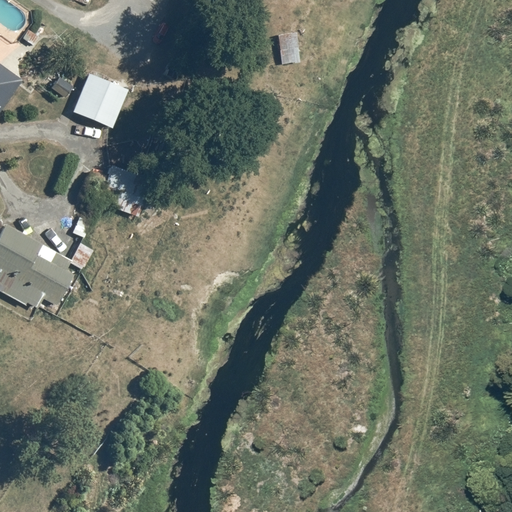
[(277,38),(280,64),(298,62),(295,36),(277,38)]
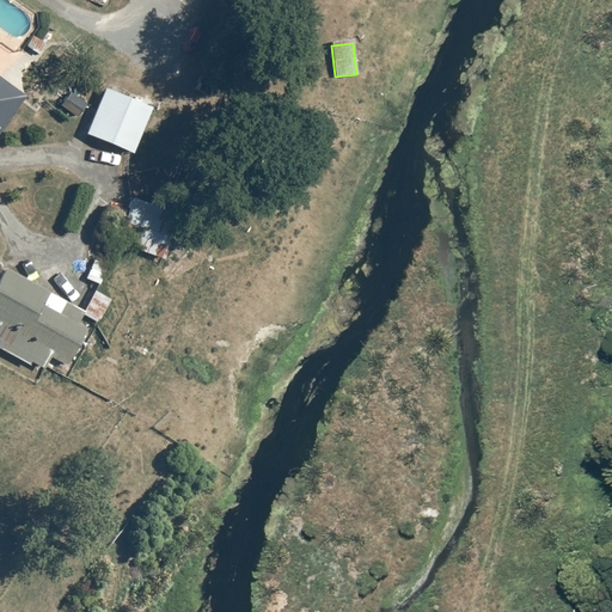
[(0,133),(25,97),(0,79),(0,133)]
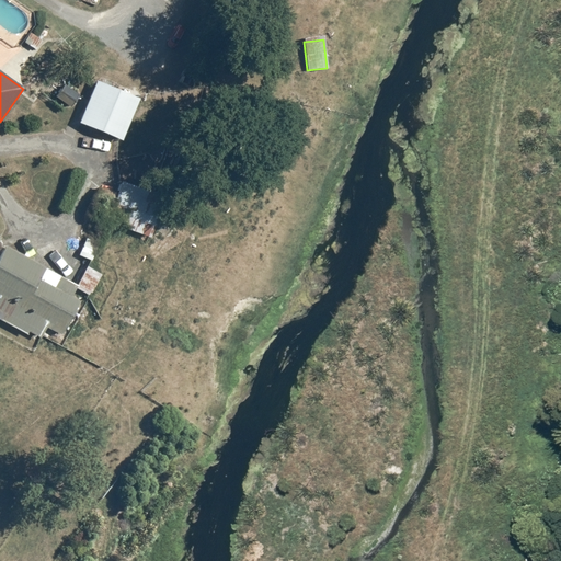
[(140,101),(95,83),(79,125),(123,142),(140,101)]
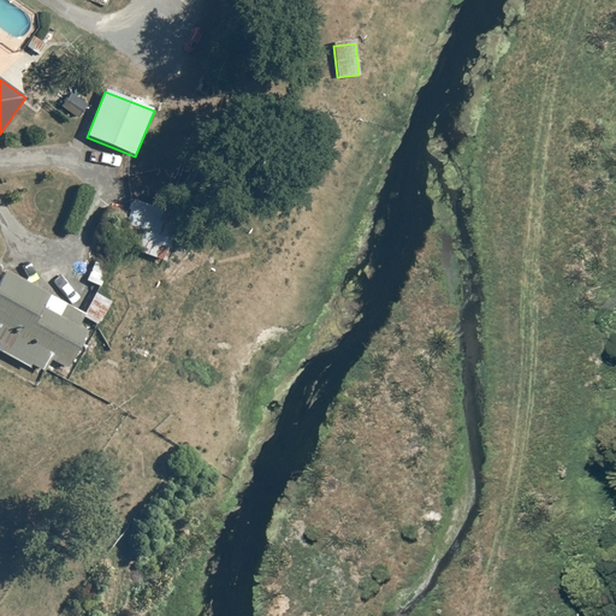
[(182,218),(134,201),(118,246),(166,262),(182,218)]
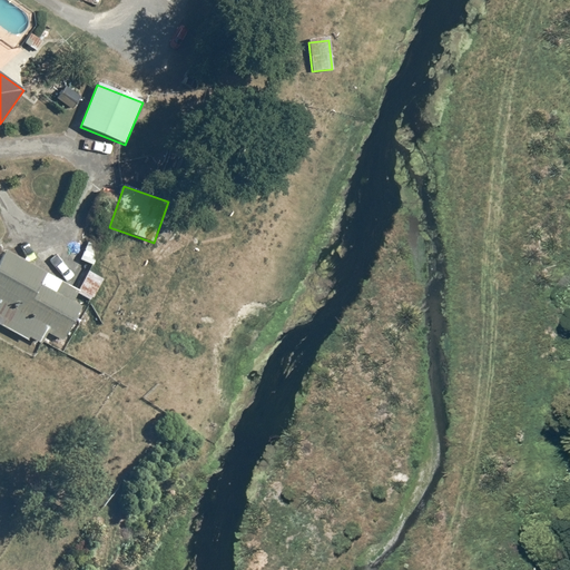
[(0,324),(39,345),(46,333),(64,342),(82,306),(74,302),(80,291),(6,251),(0,261),(0,324)]
